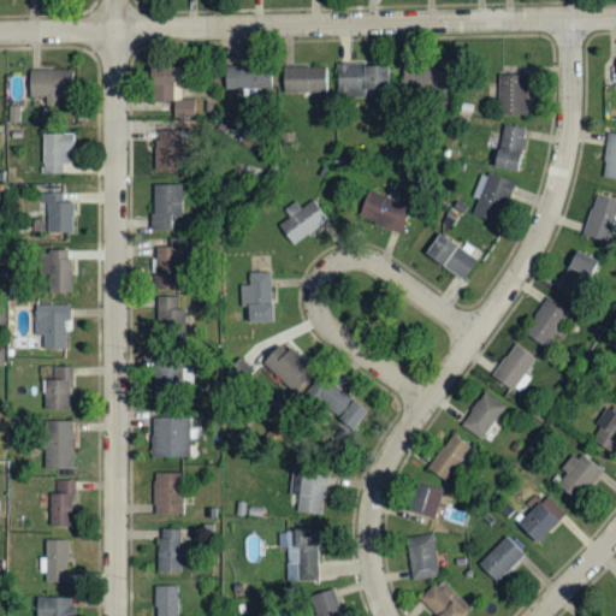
[(365,96),(365,90),(386,90),(385,64),(336,65),(337,98),(365,96)]
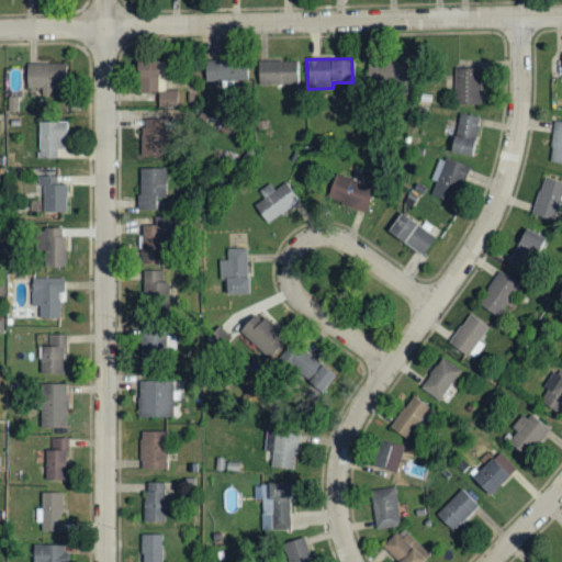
[(234,86),(233,80),(248,80),(247,62),(204,62),(205,86),(234,86)]
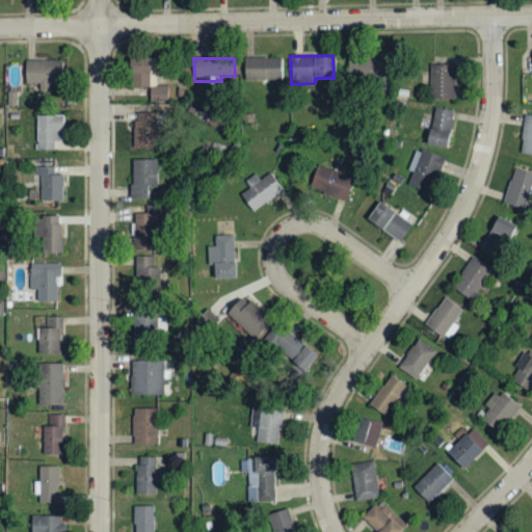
[(282,80),(281,58),(243,58),(243,81),(282,80)]
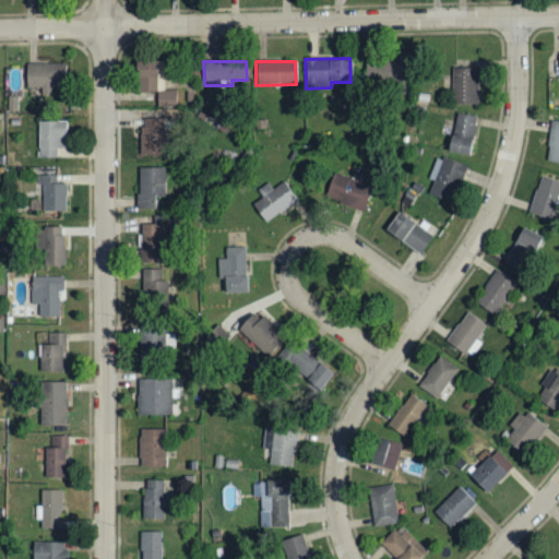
[(157,107),(177,107),(177,91),(165,91),(164,62),(135,62),(135,93),(157,92),(157,107)]
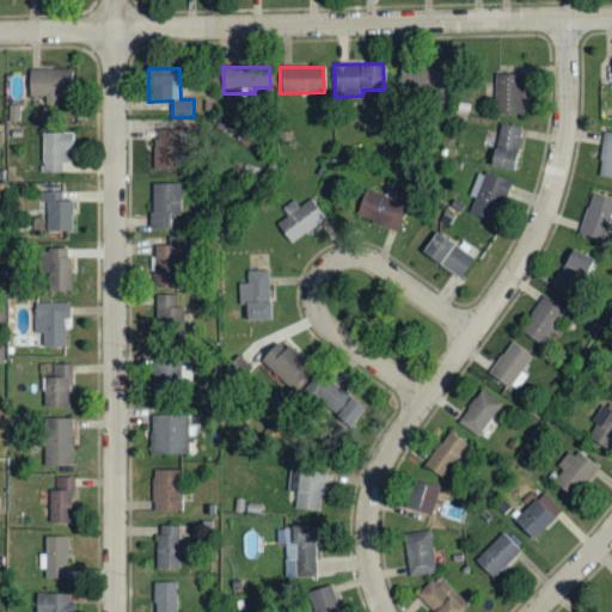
[(57,104),(57,96),(72,96),(72,71),(29,69),(29,95),(46,96),(44,104),(57,104)]
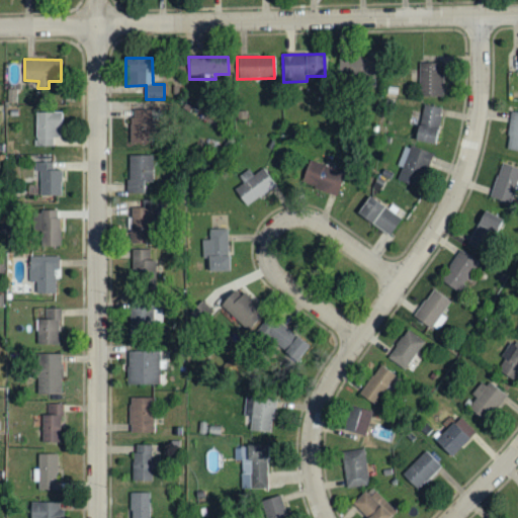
[(442,63),(420,63),(421,98),(443,97),(442,63)]
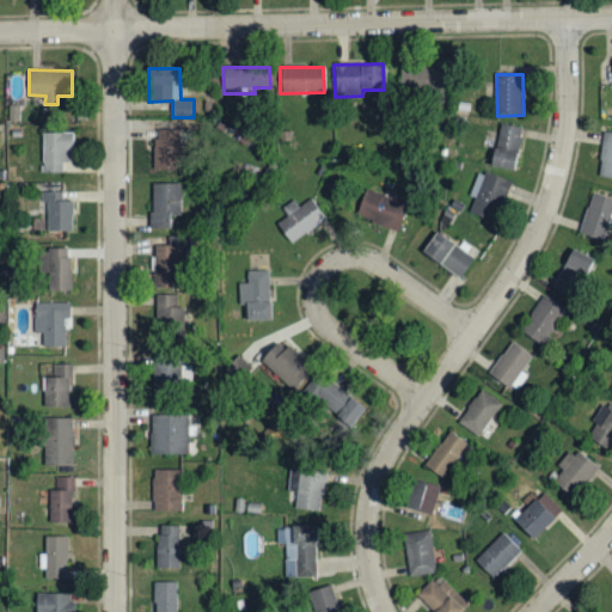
[(521,127),(499,123),(493,167),(515,171),(521,127)]
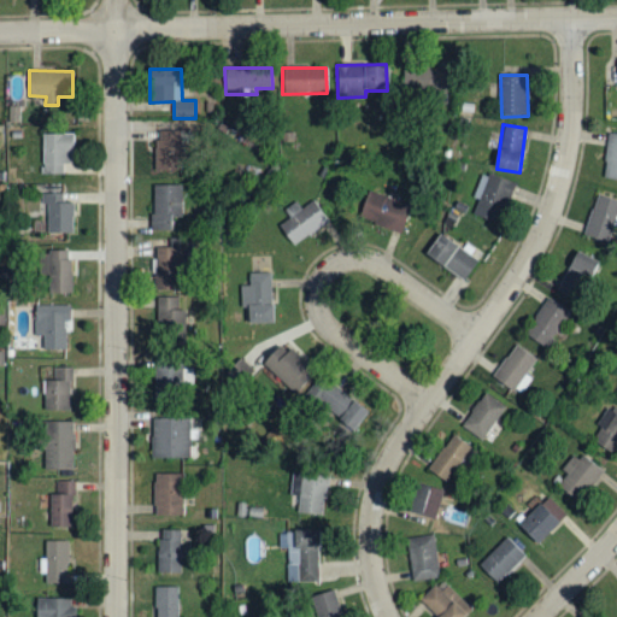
[(180,131),(156,131),(157,171),(181,170),(180,131)]
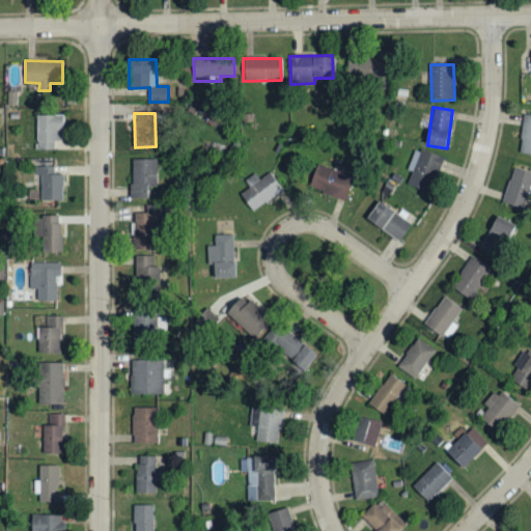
[(62,115),(36,115),(36,149),(54,150),(54,141),(62,141),(62,115)]
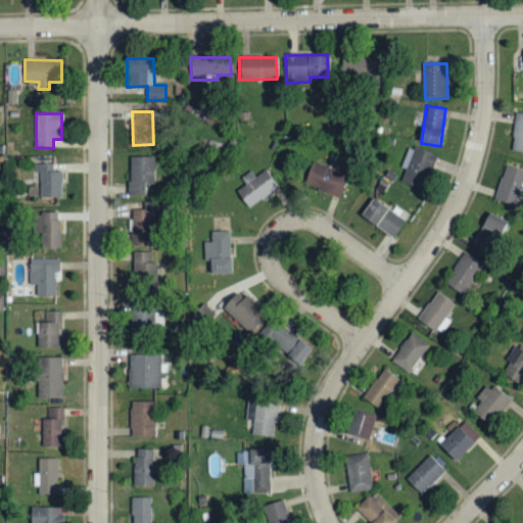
[(511,150),(522,152),(522,113),(516,113),(511,150)]
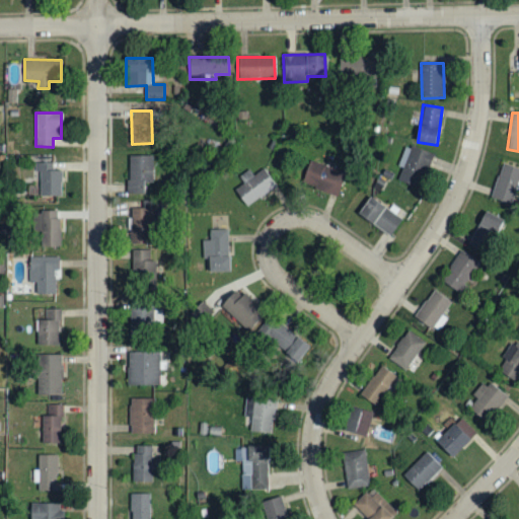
[(397,166),(402,168),(397,180),(419,189),(432,154),(405,144),(397,166)]
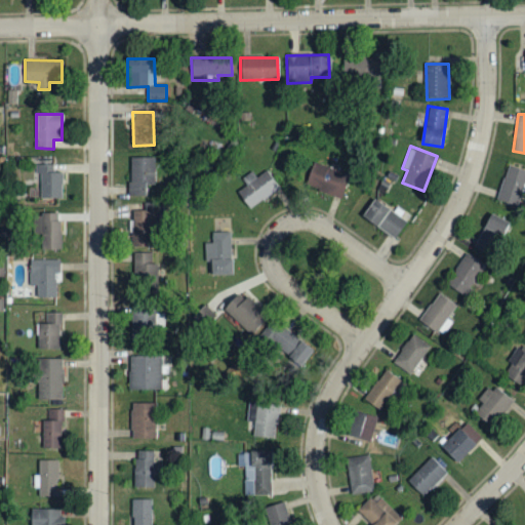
[(155,158),(130,158),(130,196),(145,196),(146,185),(154,185),(155,158)]
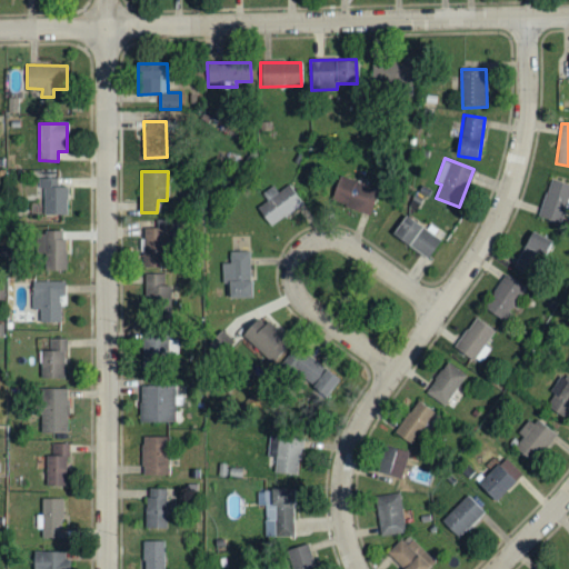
[(367,217),(379,190),(342,173),(330,199),(367,217)]
